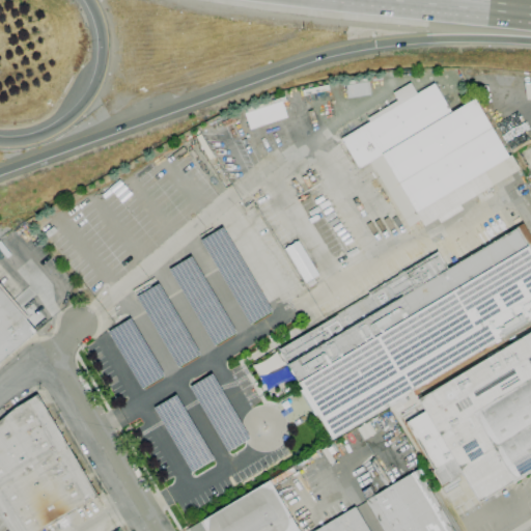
[(409,226),(370,162),(359,168),(341,139),(434,83),(451,112),(474,99),(508,157),(510,155),(520,169),(459,205),(463,210),(440,223),(437,219),(424,226),(420,220),(409,226)]
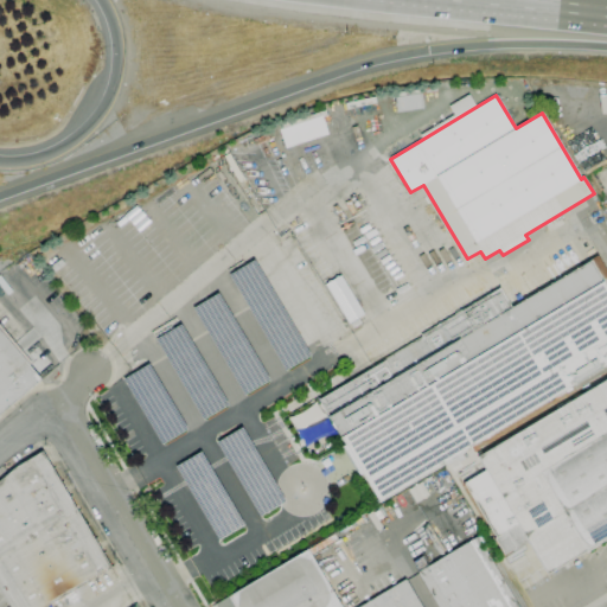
[(279,129),(285,148),(327,134),(320,115),(279,129)]
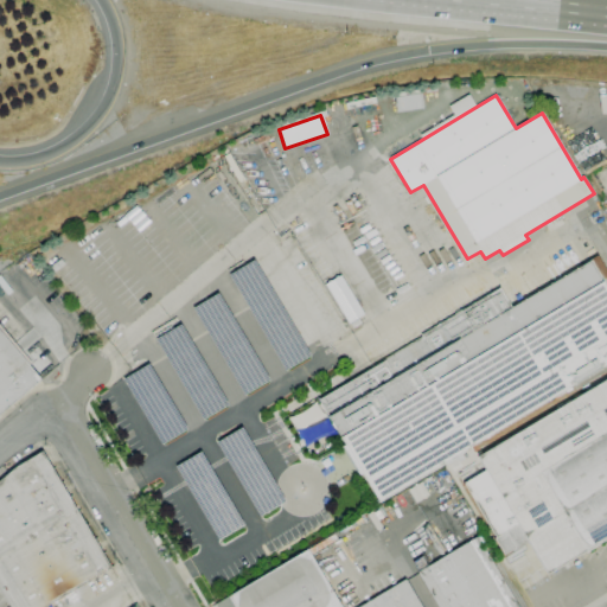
[(606,364),(378,500),(362,473),(359,475),(343,446),(345,445),(318,398),(422,336),(421,334),(500,288),(511,307),(589,261),(589,260),(598,255),(606,270),(606,364)]
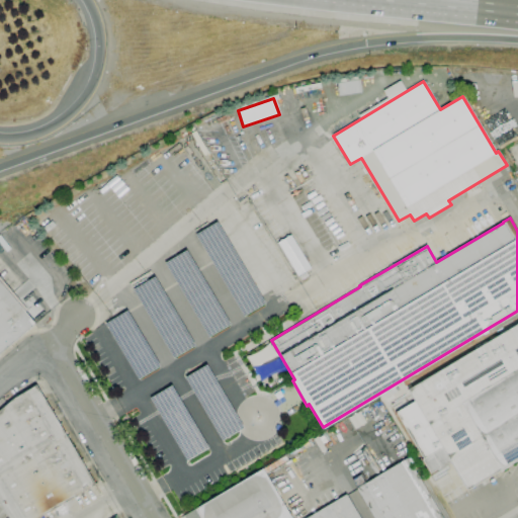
[(277,243),(297,277),(311,269),(290,236),(277,243)]
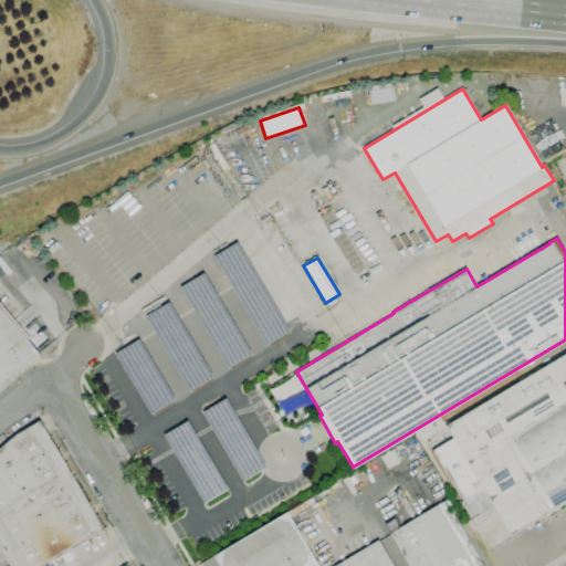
[(0,303),(30,338),(27,341),(38,354),(0,385),(0,303)]
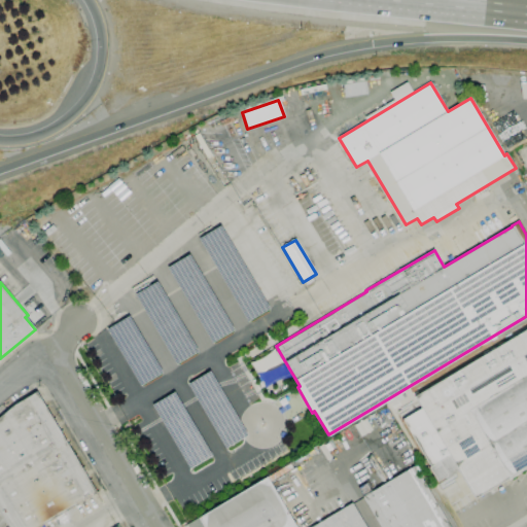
[(526,466),(475,498),(459,470),(446,479),(445,478),(437,482),(428,467),(430,467),(401,420),(421,408),(415,396),(526,328),(526,466)]
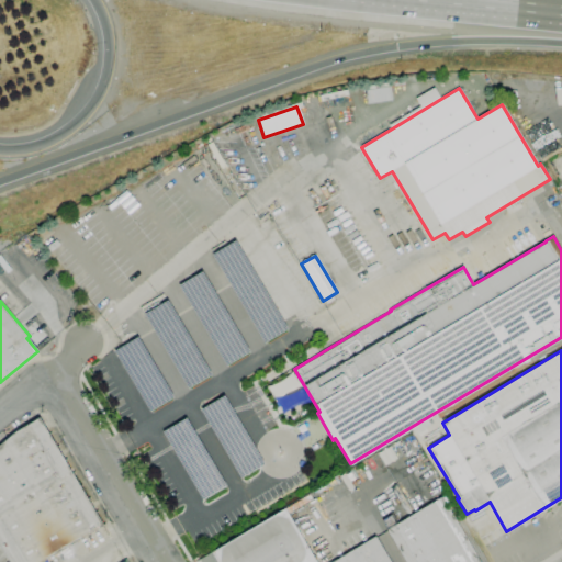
[(0,445),(15,433),(38,418),(103,526),(41,561),(10,561),(0,543),(0,445)]
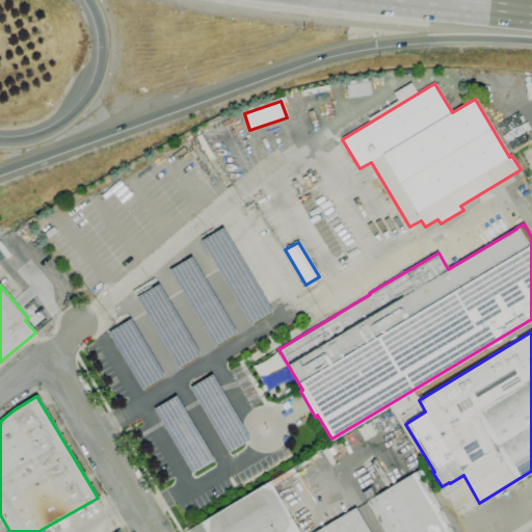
[(384,531),(367,502),(418,471),(455,531),(384,531)]
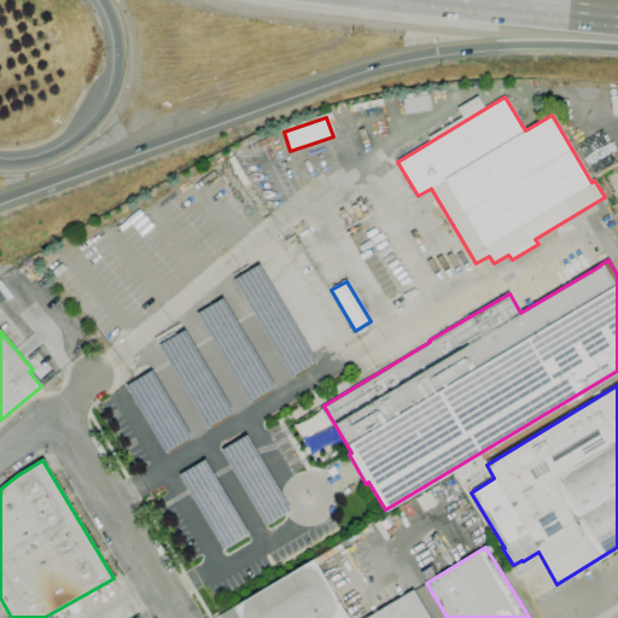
[(221,617),(220,614),(233,607),(314,560),(348,617),(365,617),(413,590),(429,617),(221,617)]
